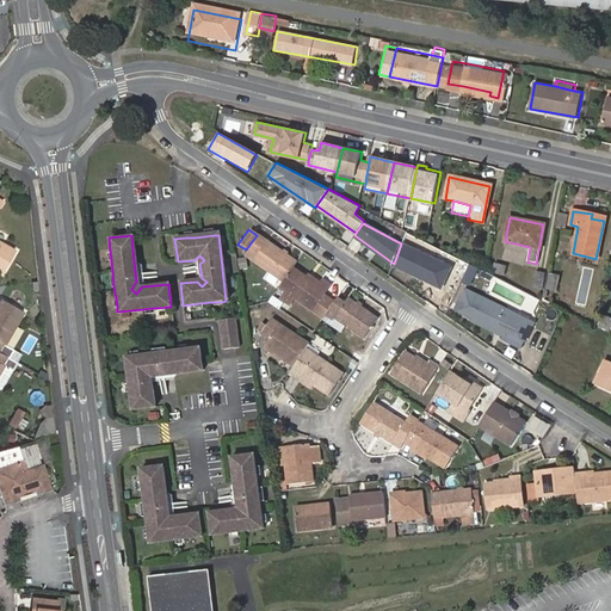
[(290,267),(295,263),(257,235),(246,250),(244,253),(281,281),(290,267)]
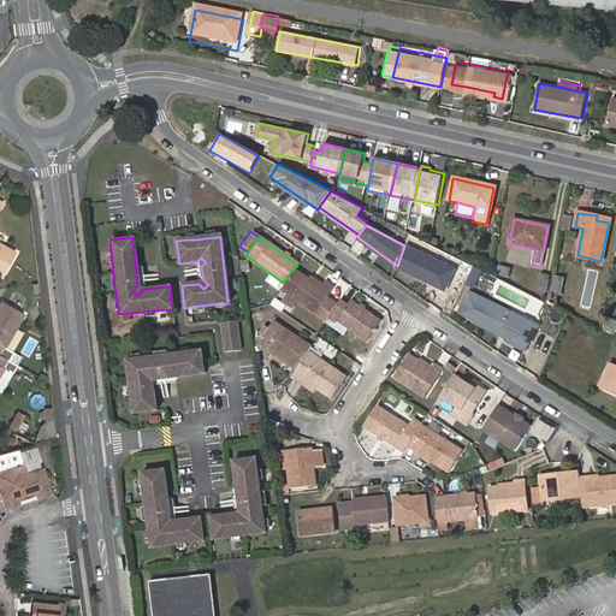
[(0,273),(5,276),(18,254),(0,243),(0,273)]
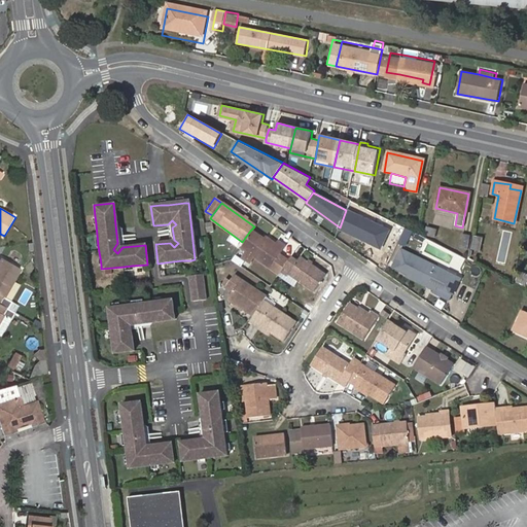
[(168,224),(168,232),(169,236),(170,243),(174,247),(178,243),(174,240),(172,227),(176,224),(172,220),(168,224)]
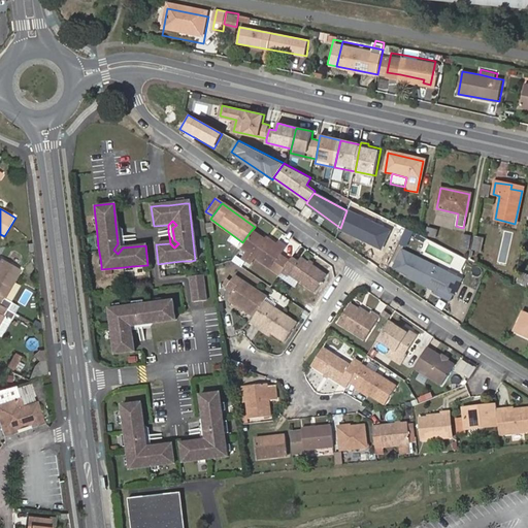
[(123,241),(122,237),(121,229),(116,225),(118,243),(113,250),(118,254),(123,248),(123,241)]
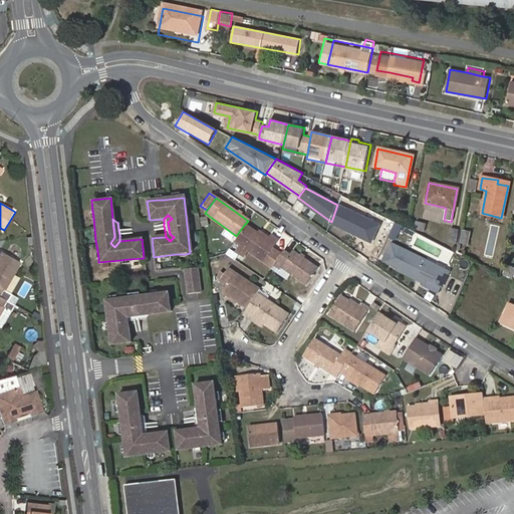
[(378,222),(370,219),(364,237),(372,240),(378,222)]
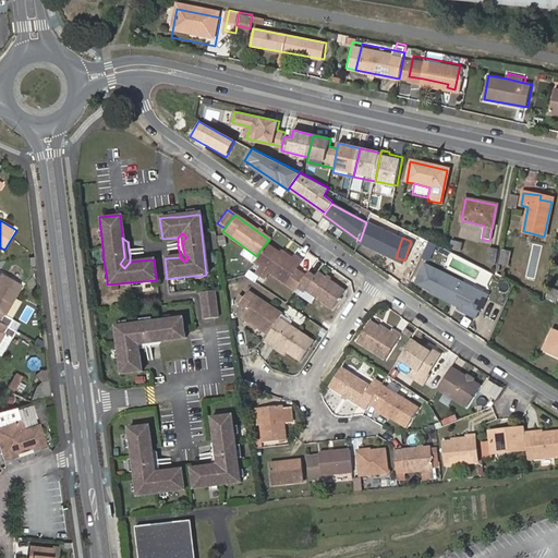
[(461,243),(452,241),(450,249),(459,252),(461,243)]
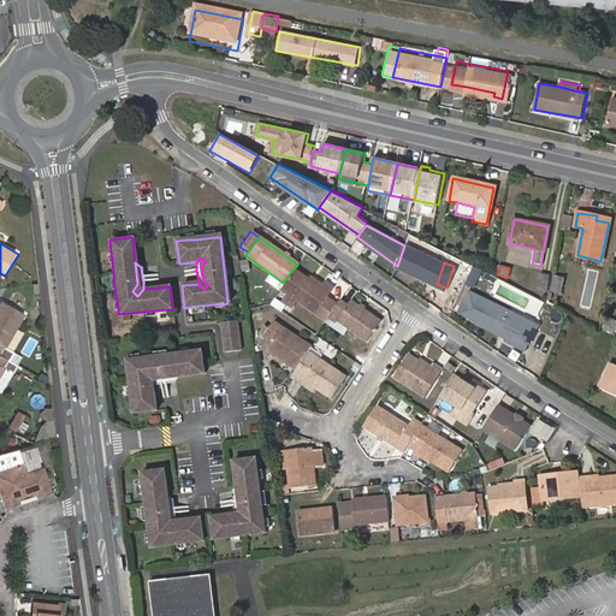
[(323,298),(330,288),(321,282),(320,284),(318,288),(306,280),(292,270),(283,283),(279,289),(323,320),(324,319),(333,306),(323,298)]
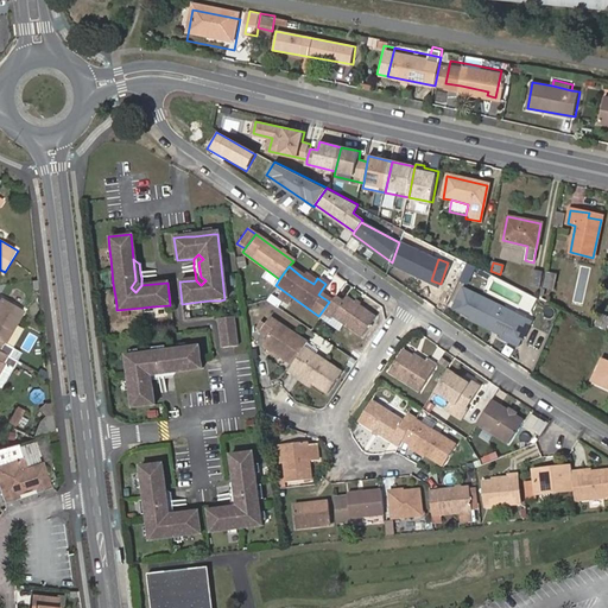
[(542,273),(533,271),(531,286),(539,287),(542,273)]
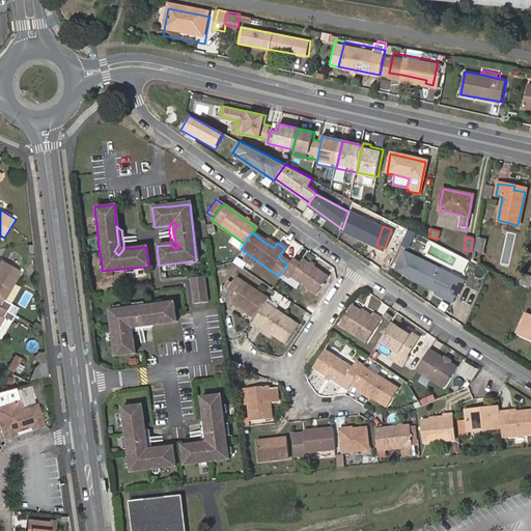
[(274,248),(276,245),(266,239),(263,242),(274,248)]
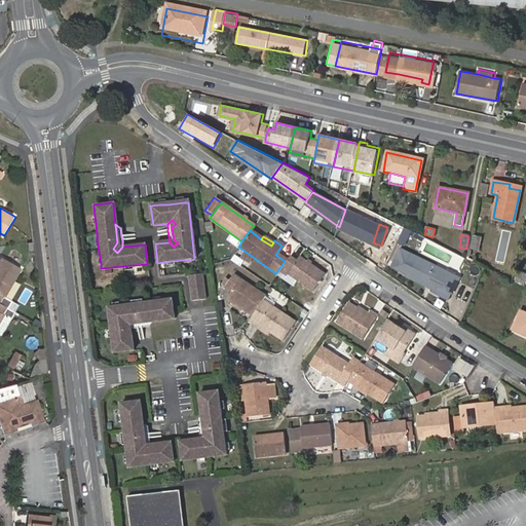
[(481,237),(473,236),(471,249),(478,251),(481,237)]
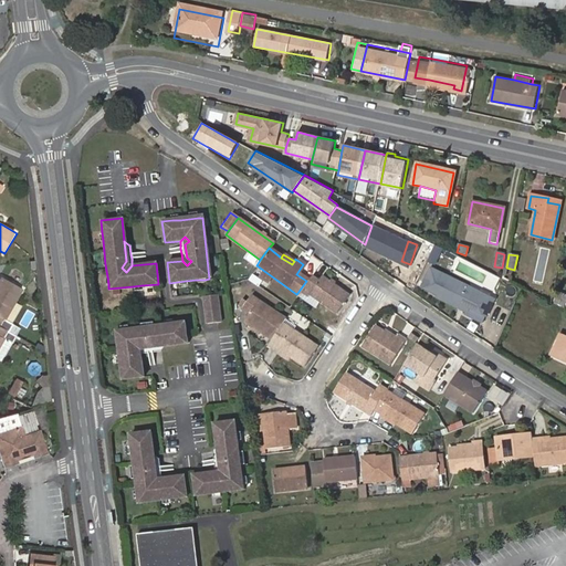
[(493,299),(431,268),(422,285),(439,293),(438,296),(458,306),(459,305),(468,310),(469,305),(486,313),(493,299)]
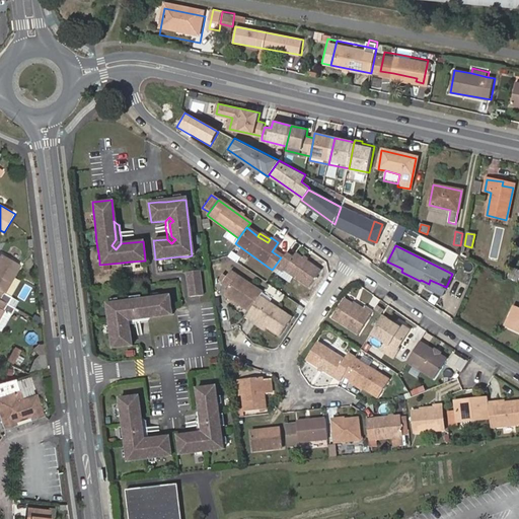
[(0,298),(8,303),(12,298),(10,296),(4,292),(13,277),(20,265),(2,253),(0,257),(0,298)]
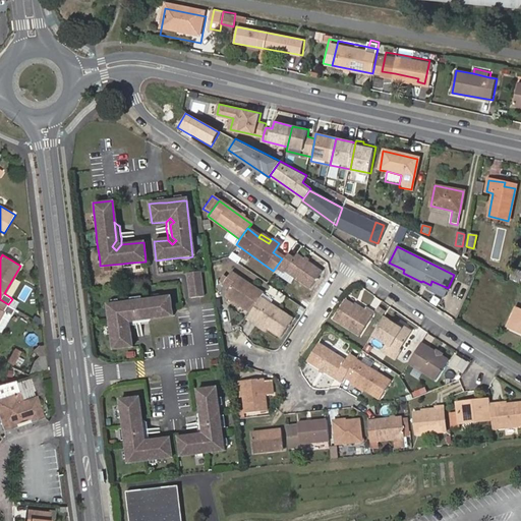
[(291,258),(285,254),(282,258),(274,270),(281,274),(282,272),(291,278),(306,288),(317,272),(304,262),(301,259),(294,255),(291,258)]
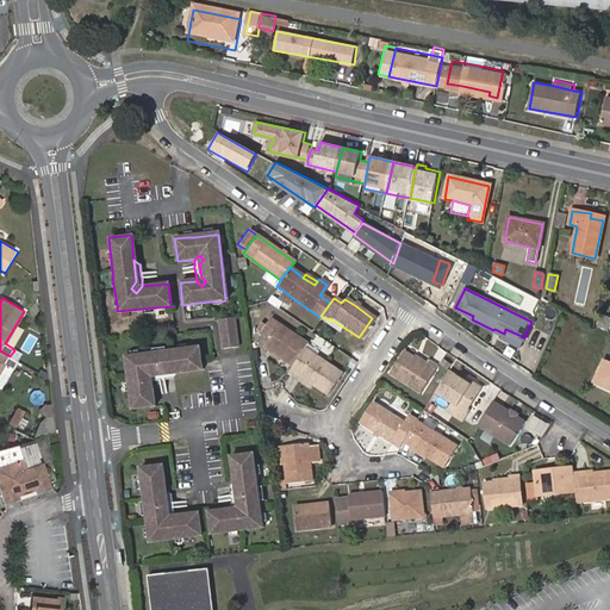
[(609,331),(609,329),(609,317),(603,313),(597,325),(609,331)]
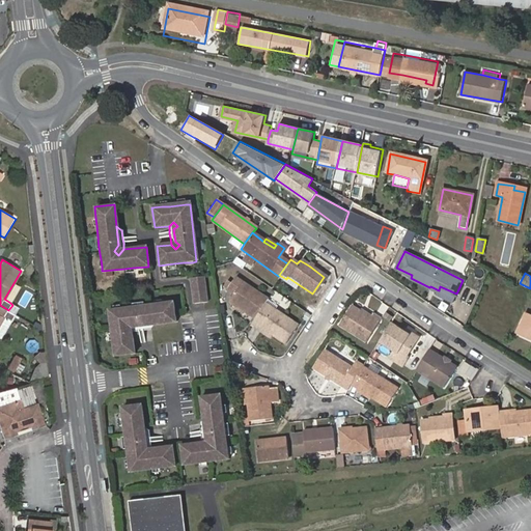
[(262,303),(266,299),(234,277),(226,289),(232,294),(226,301),(230,303),(242,311),(252,318),(262,303)]
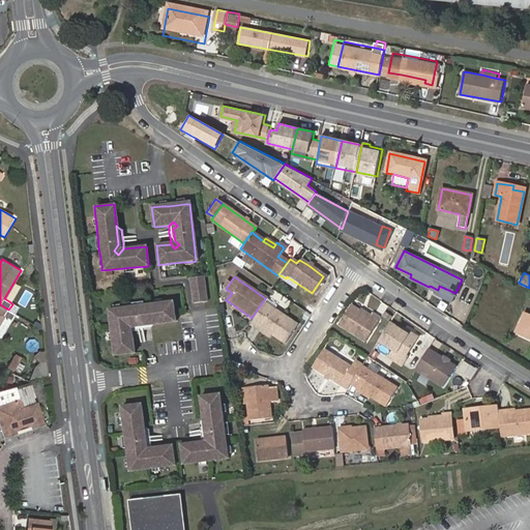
[(287,276),(286,278),(285,280),(294,286),(296,283),(287,276)]
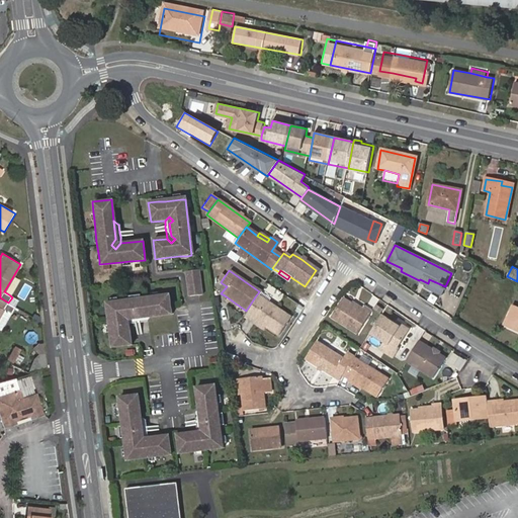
[(185,273),(188,298),(200,296),(197,271),(185,273)]
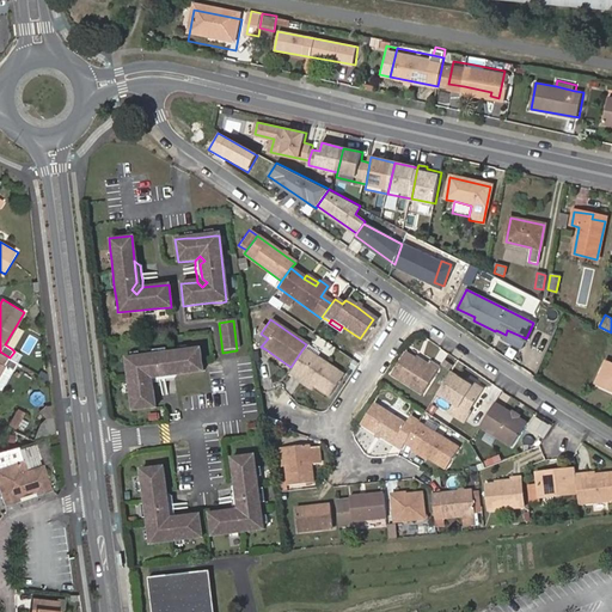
[(16,326),(5,344),(12,349),(23,330),(16,326)]
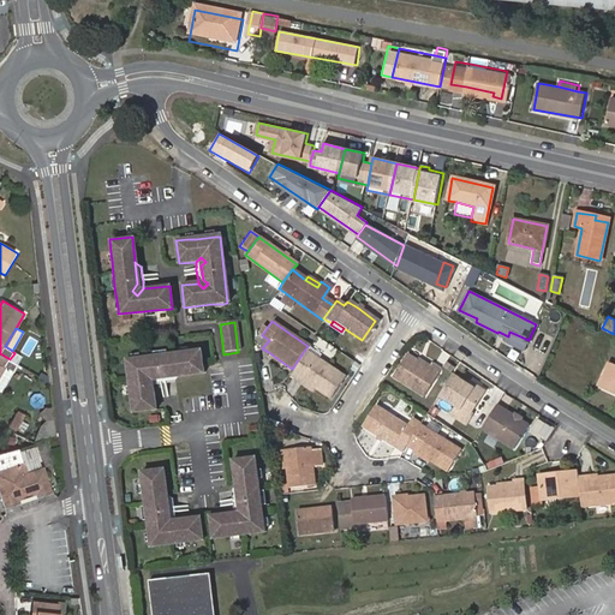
[(155,378),(177,376),(202,374),(199,351),(186,352),(178,353),(163,354),(150,356),(138,357),(129,358),(123,359),(126,384),(127,393),(129,412),(154,410),(150,384),(144,380),(149,375),(155,378)]
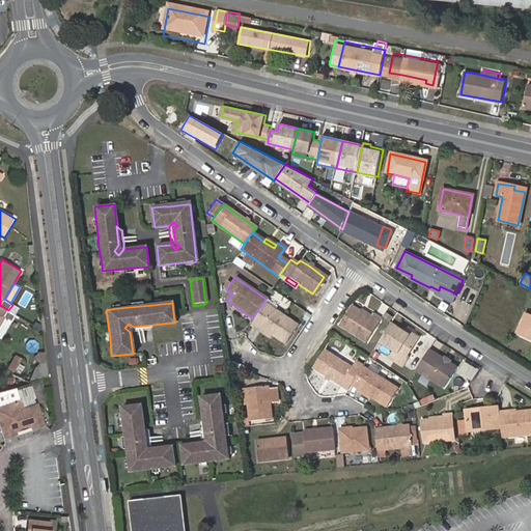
[(242,311),(230,303),(228,307),(239,314),(242,311)]
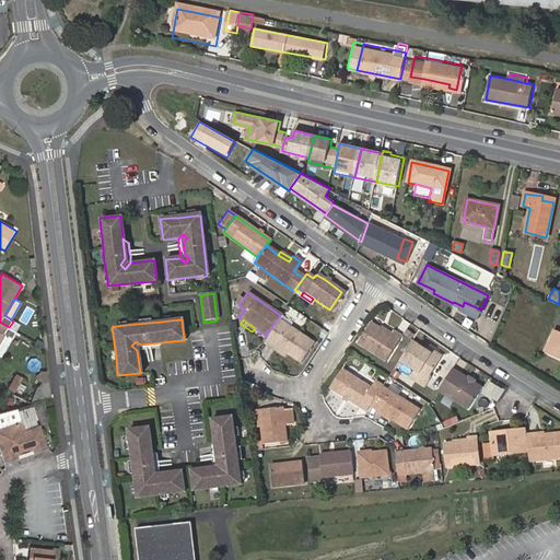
[(264,339),(284,352),(300,362),(312,343),(277,319),(266,336),(264,339)]
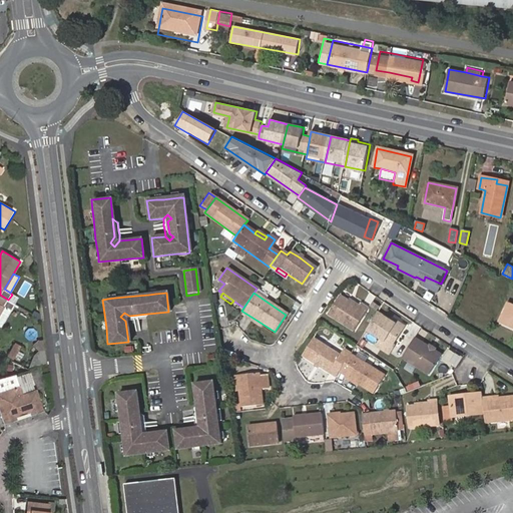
[(11,310),(15,304),(8,300),(0,295),(0,313),(4,307),(11,310)]
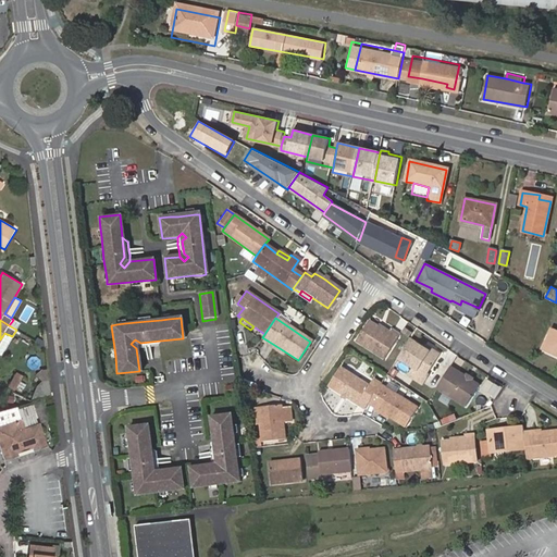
[(386,334),(367,321),(354,341),(382,359),(397,335),(390,330),(386,334)]
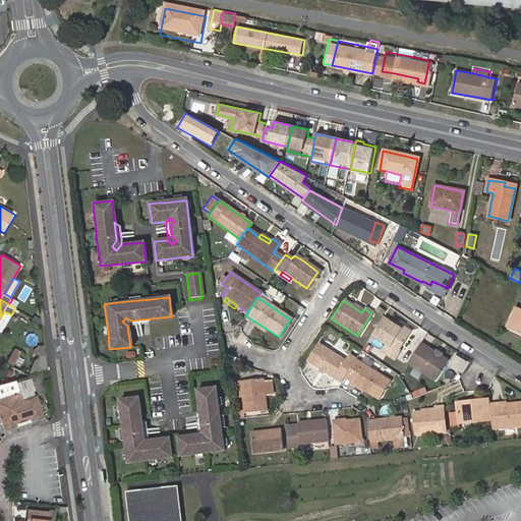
[(520,310),(516,308),(508,326),(520,332),(520,310)]
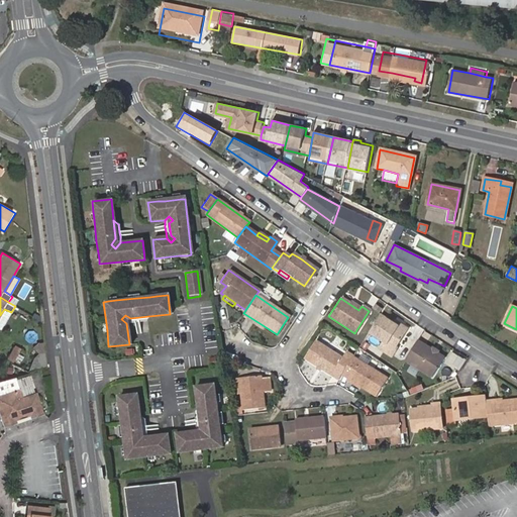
[(4,309),(0,315),(0,330),(0,331),(11,312),(4,309)]
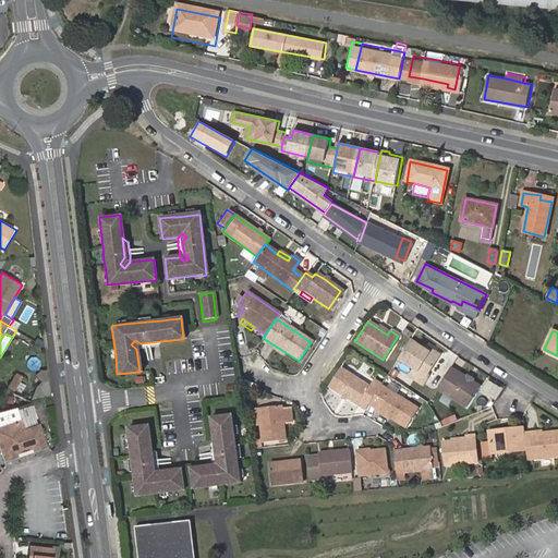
[(263,338),(261,342),(281,355),(283,351),(263,338)]
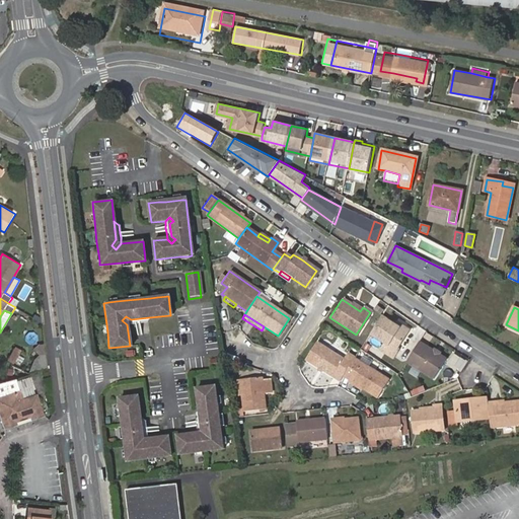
[(380,315),(368,334),(381,343),(377,349),(391,358),(396,351),(394,350),(406,332),(392,323),(380,315)]
